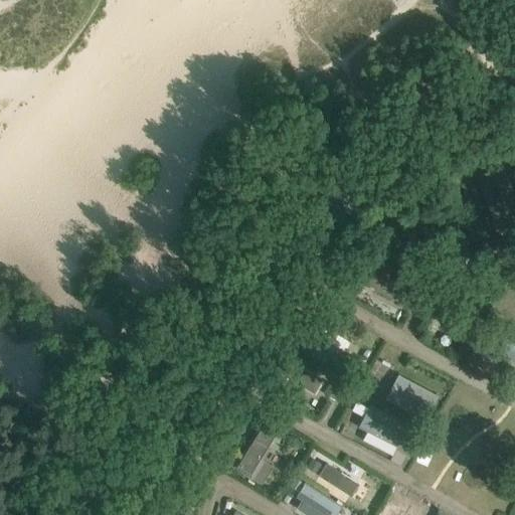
[(477,177),(498,225),(514,217),(514,203),(500,168),(477,177)]
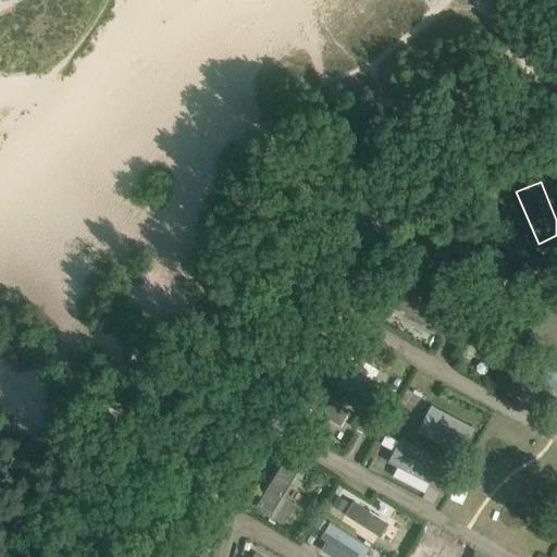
[(360,261),(354,272),(361,276),(368,265),(360,261)]
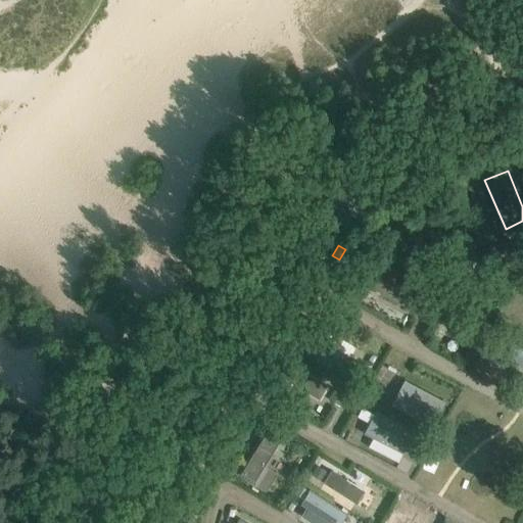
[(361,282),(406,304),(417,280),(373,258),(361,282)]
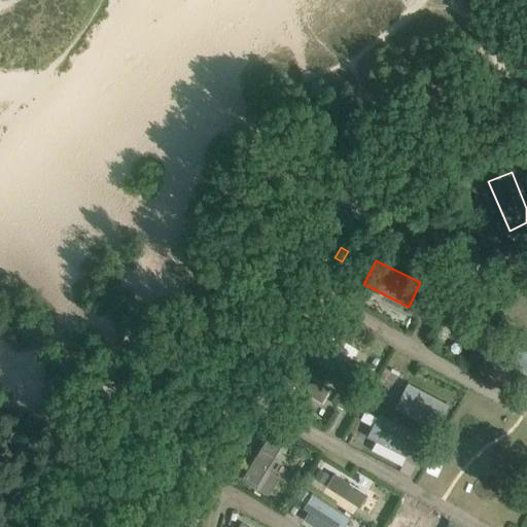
[(437,275),(425,275),(425,287),(437,287),(437,275)]
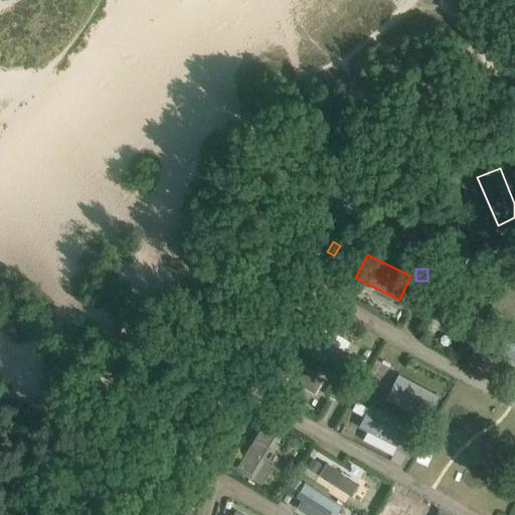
[(514,343),(490,331),(480,351),(514,369),(514,367),(514,343)]
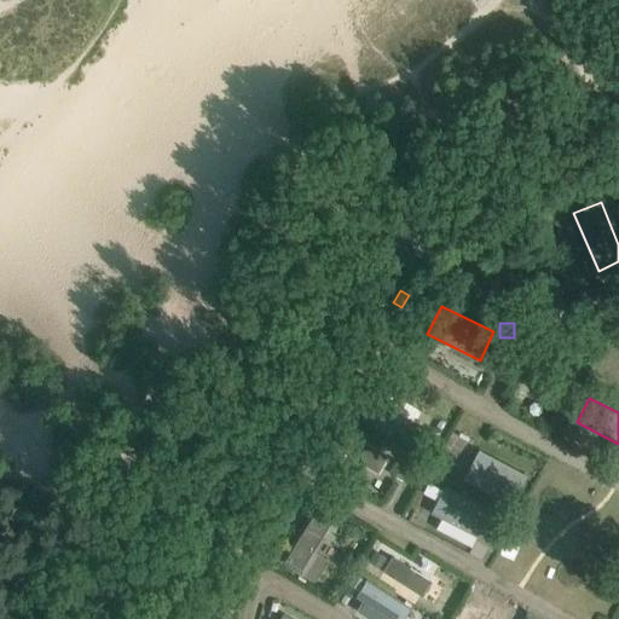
[(417,450),(412,460),(424,467),(431,458),(417,450)]
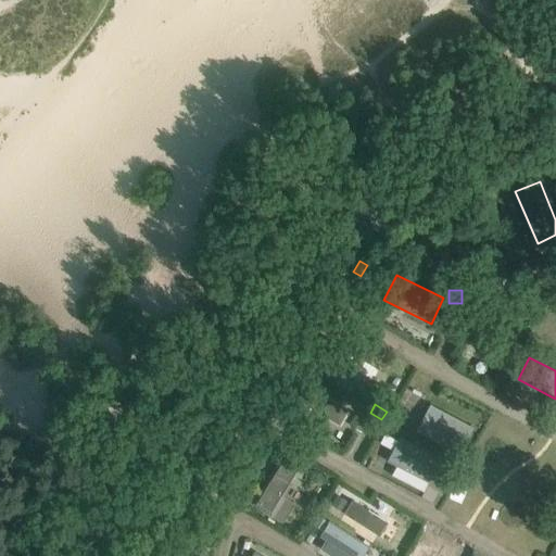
[(355,413),(349,424),(361,430),(366,419),(355,413)]
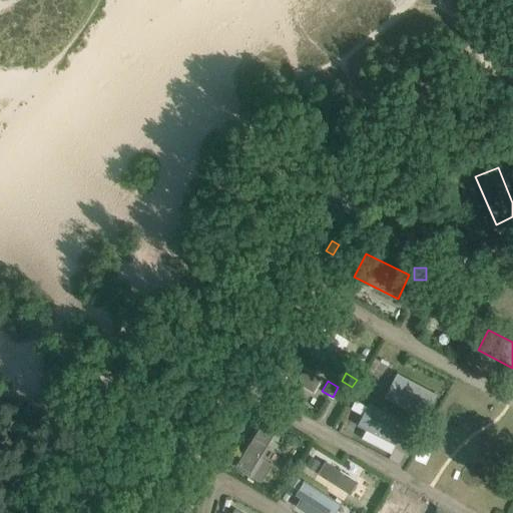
[(368,381),(364,388),(376,394),(380,387),(368,381)]
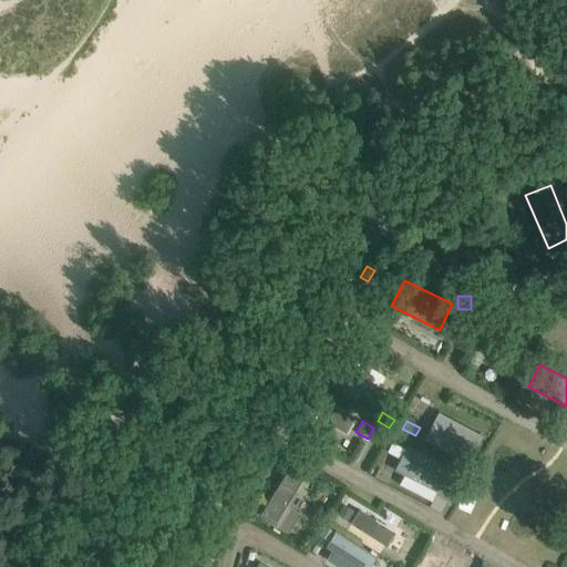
[(393,443),(388,453),(401,460),(395,470),(404,475),(435,491),(447,467),(408,446),(406,450),(393,443)]
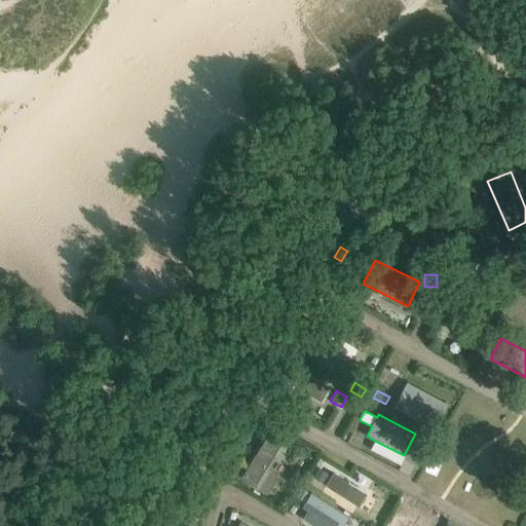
[(239,476),(266,493),(277,476),(267,470),(284,444),(266,433),(239,476)]
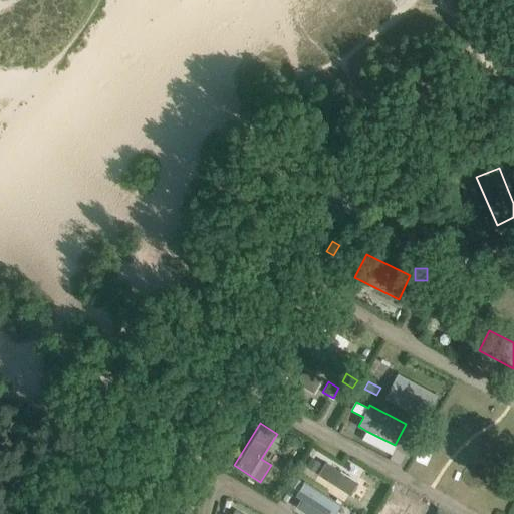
[(311,459),(305,468),(315,474),(321,465),(311,459)]
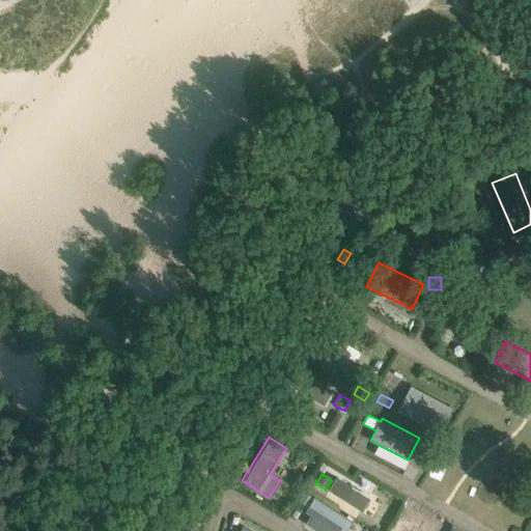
[(340,476),(331,493),(365,511),(374,495),(340,476)]
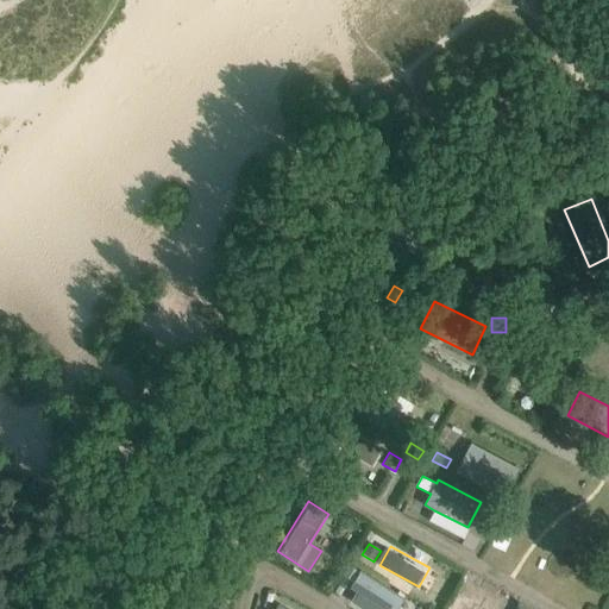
[(350,566),(344,575),(351,578),(357,570),(350,566)]
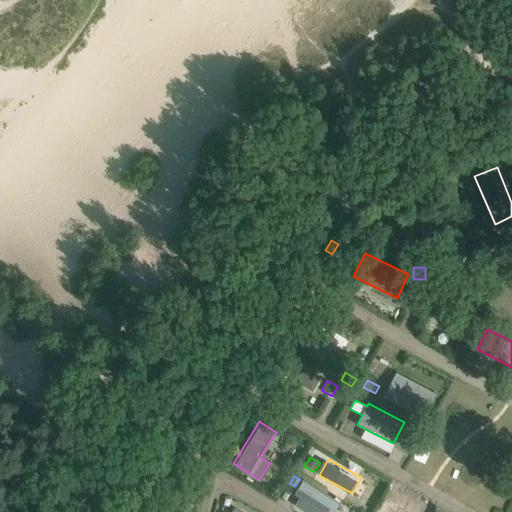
[(314,511),(337,511),(344,501),(305,478),(293,499),(314,511)]
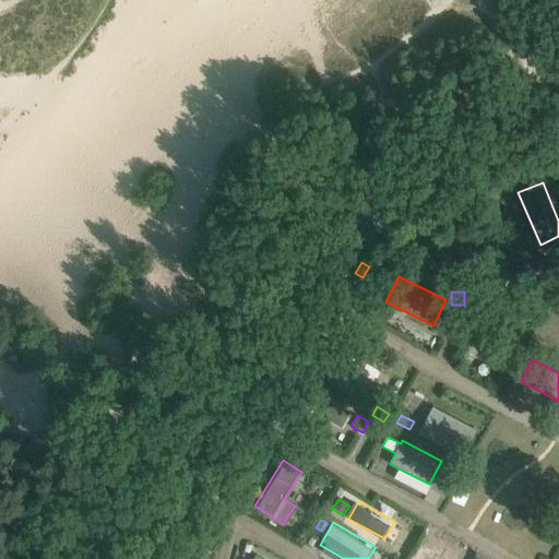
[(466,558),(468,555),(430,533),(423,547),(435,554),(431,558),(466,558)]
